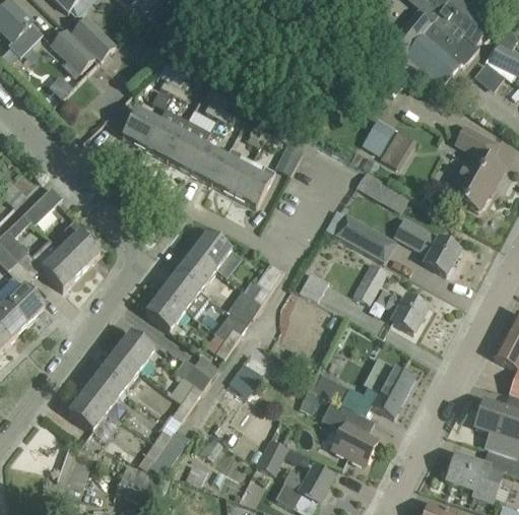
[(54,0),(67,13),(79,0),(54,0)]
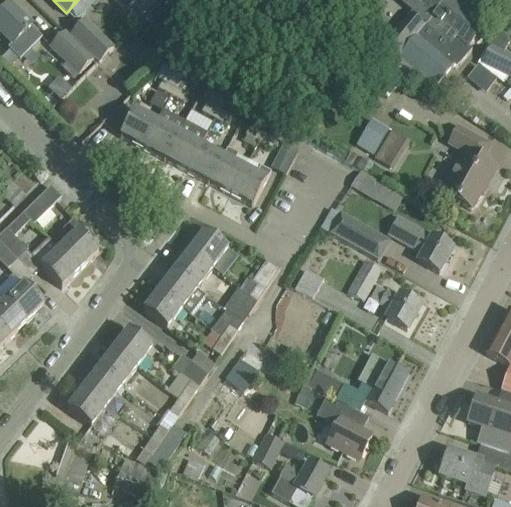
[(116,0),(125,9),(134,0),(116,0)]
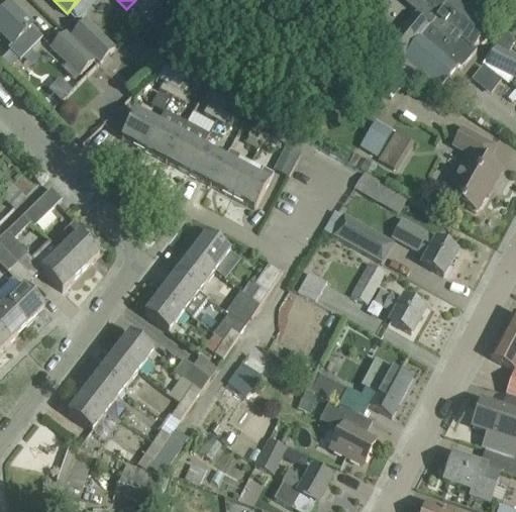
[(409,0),(408,1),(431,20),(448,0),(409,0)]
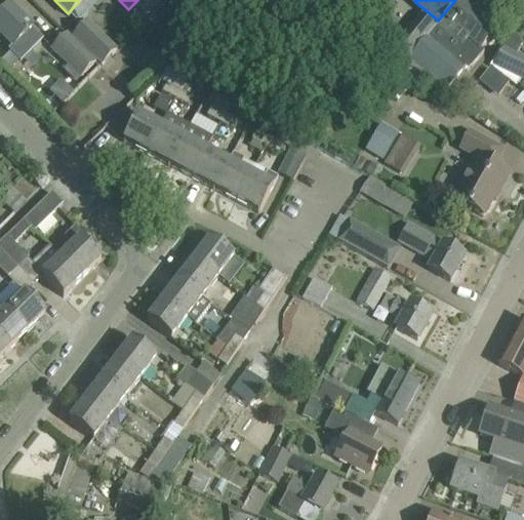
[(495,28),(464,0),(455,0),(438,21),(437,22),(460,43),(467,36),(479,46),(495,28)]
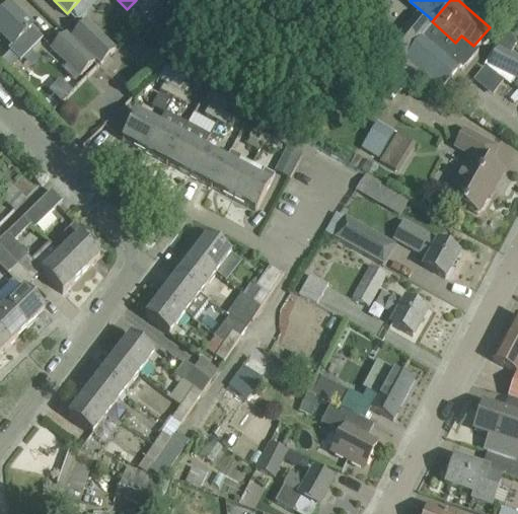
[(9,3),(0,11),(0,30),(12,43),(8,47),(19,58),(41,37),(29,25),(30,24),(9,3)]
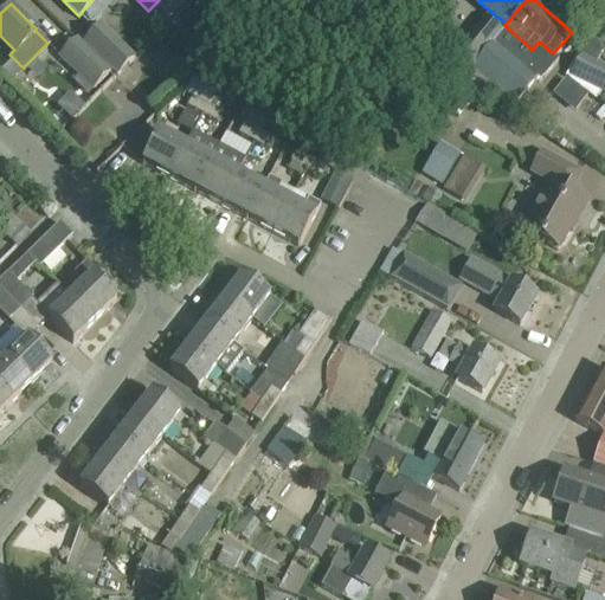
[(500,28),(483,13),(454,47),(471,63),(500,28)]
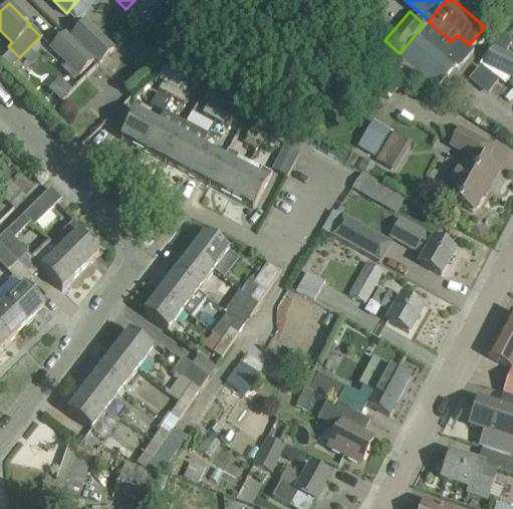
[(85,17),(69,33),(98,61),(113,45),(85,17)]
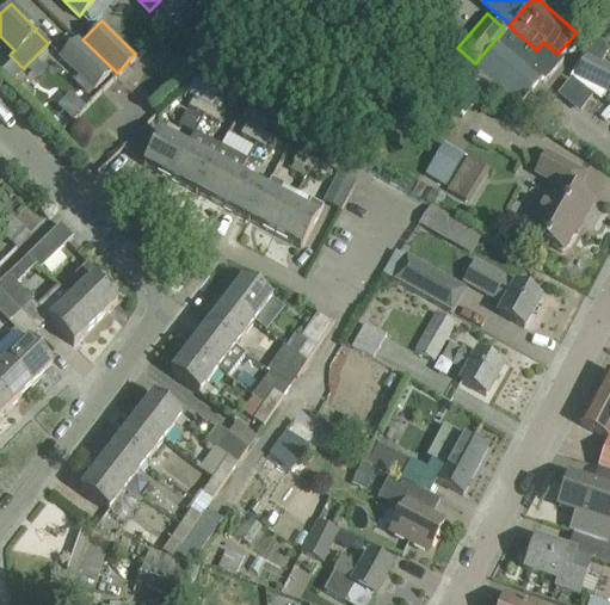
[(110,71),(75,37),(59,54),(93,87),(110,71)]
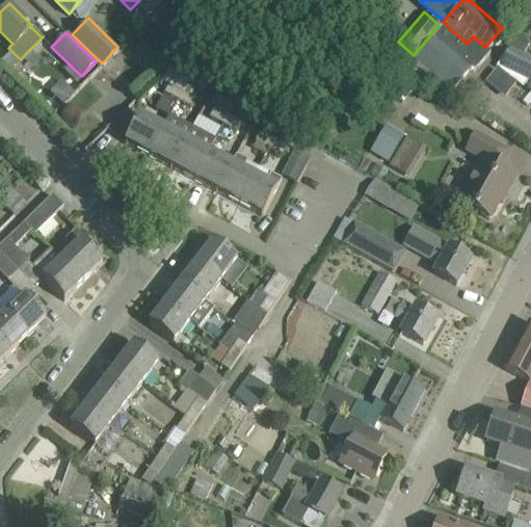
[(451,87),(470,66),(433,33),(416,55),(451,87)]
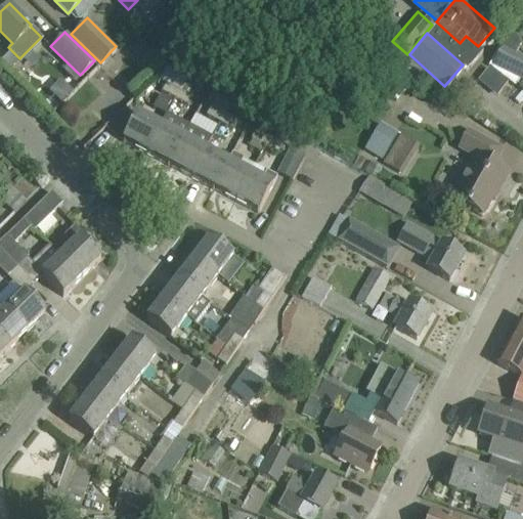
[(493,61),(522,76),(522,75),(522,53),(503,43),(493,61)]
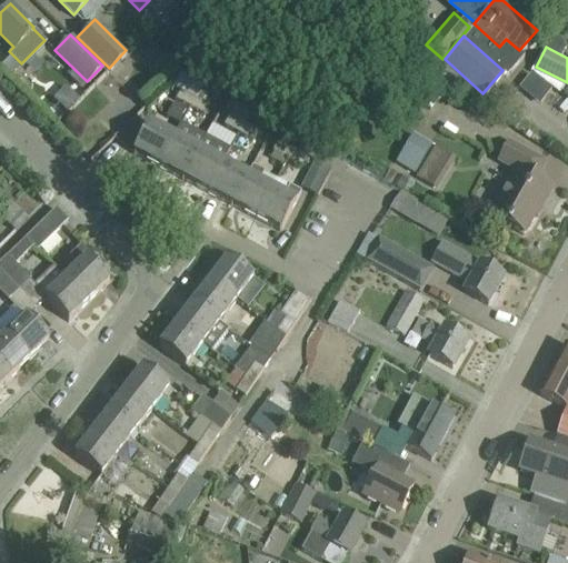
[(175,97),(188,103),(192,93),(179,87),(175,97)]
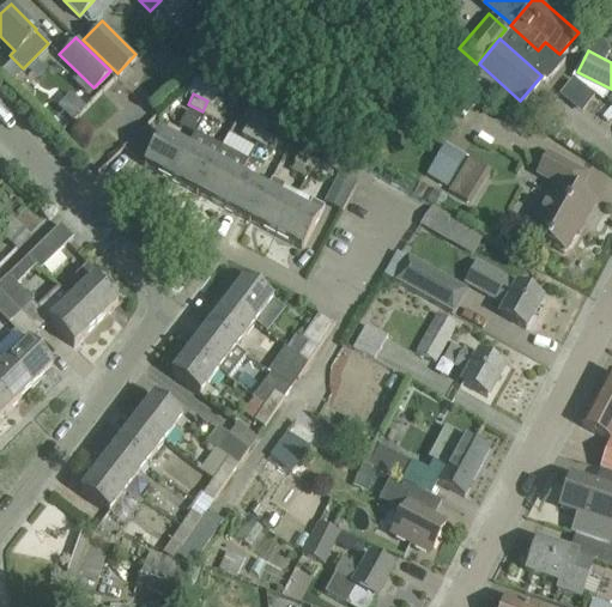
[(219,120),(224,109),(207,101),(203,111),(219,120)]
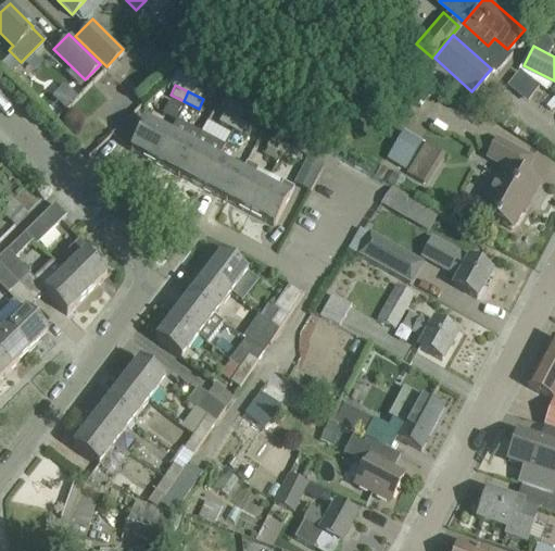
[(169,97),(162,111),(173,116),(180,102),(169,97)]
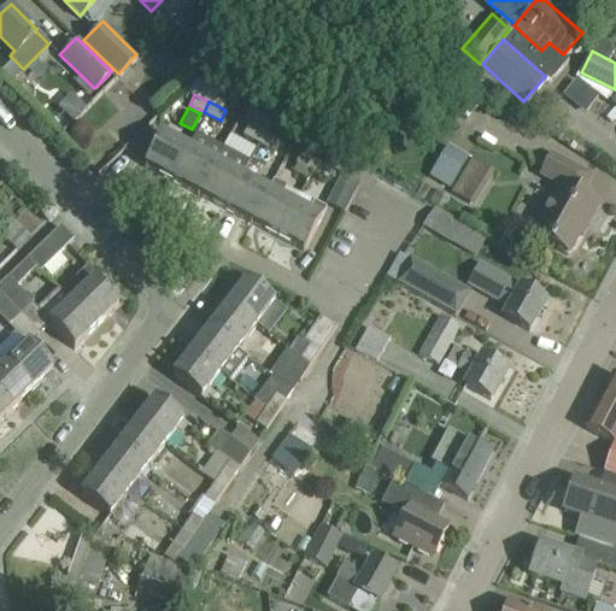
[(242,133),(258,141),(263,129),(247,122),(242,133)]
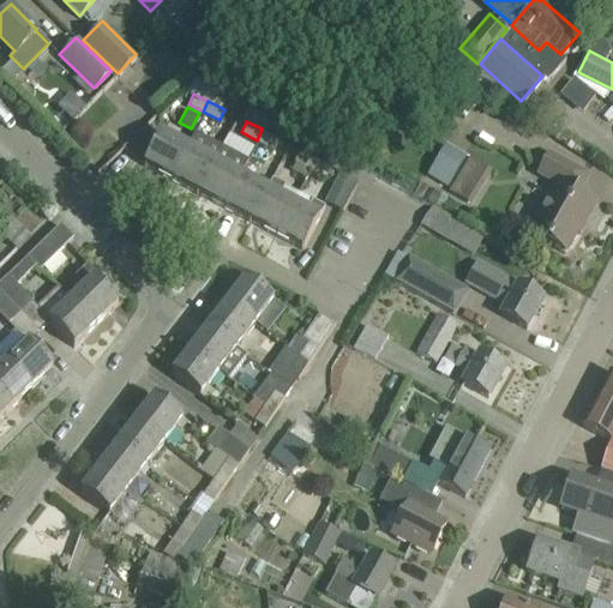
[(169,175),(187,143),(161,128),(143,162),(169,175)]
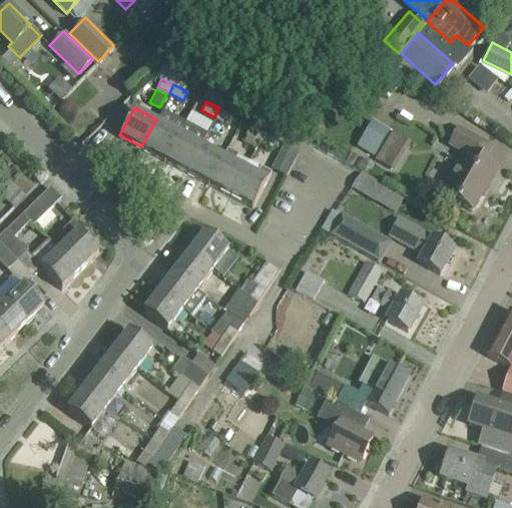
[(214,117),(226,123),(231,114),(218,107),(214,117)]
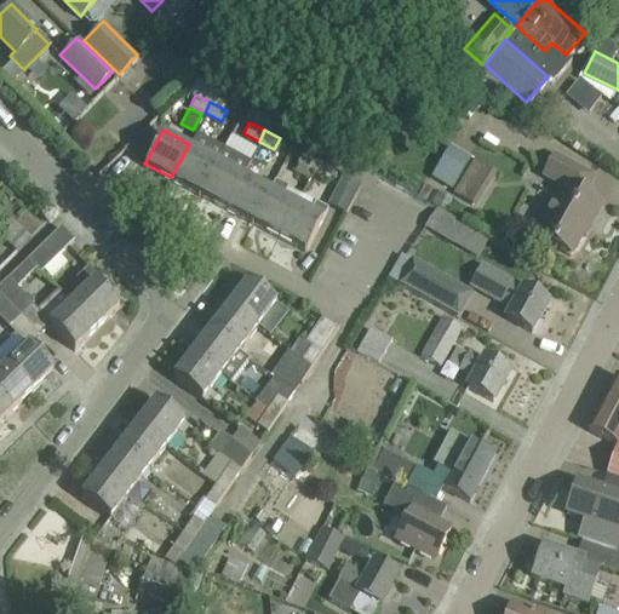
[(189,144),(171,177),(198,191),(223,144),(196,131),(189,144)]
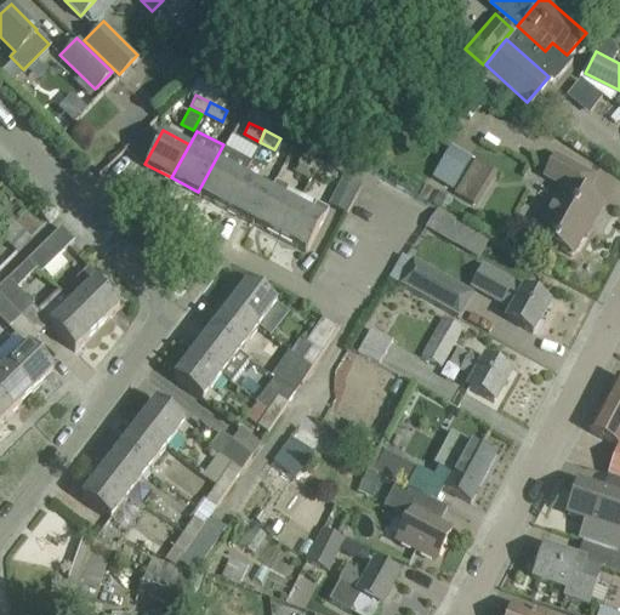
[(448,143),(434,169),(456,180),(471,155),(448,143)]
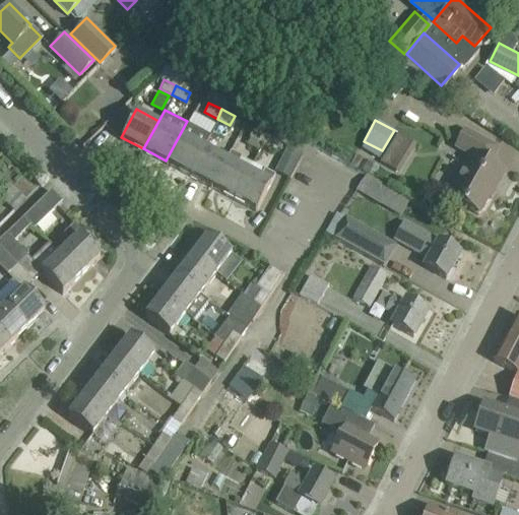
[(187,121),(166,161),(188,173),(203,144),(209,133),(187,121)]
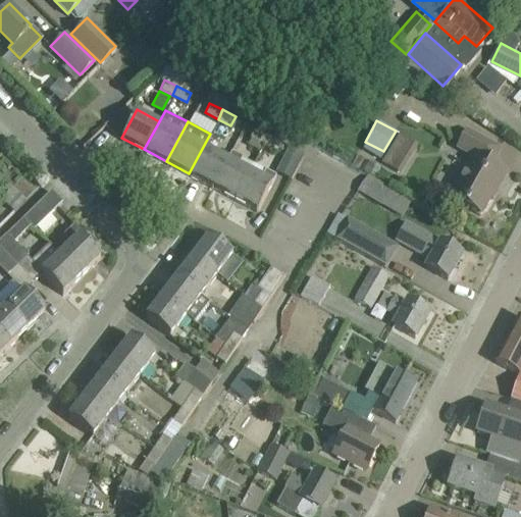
[(249,136),(262,143),(267,134),(254,126),(249,136)]
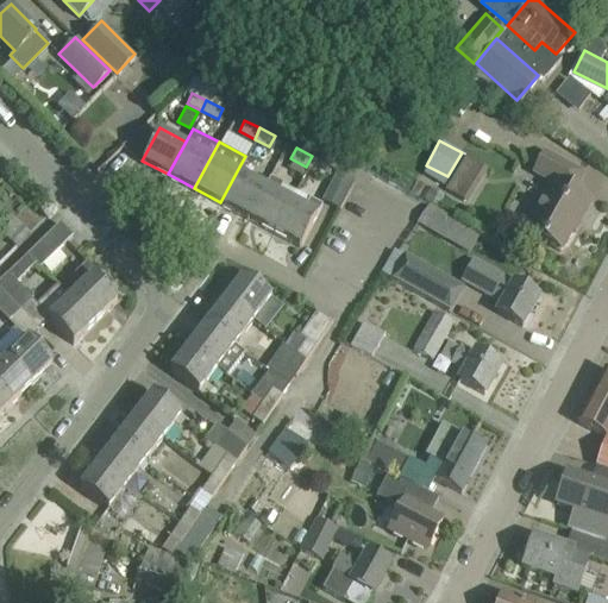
[(581,170),(561,158),(544,149),(533,169),(552,180),(526,227),(561,247),(577,217),(580,218),(590,199),(571,188),(581,170)]
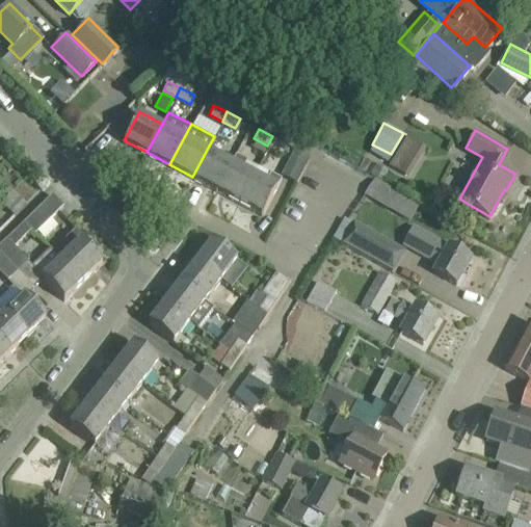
[(397,149),(388,163),(407,175),(425,146),(405,134),(397,149)]
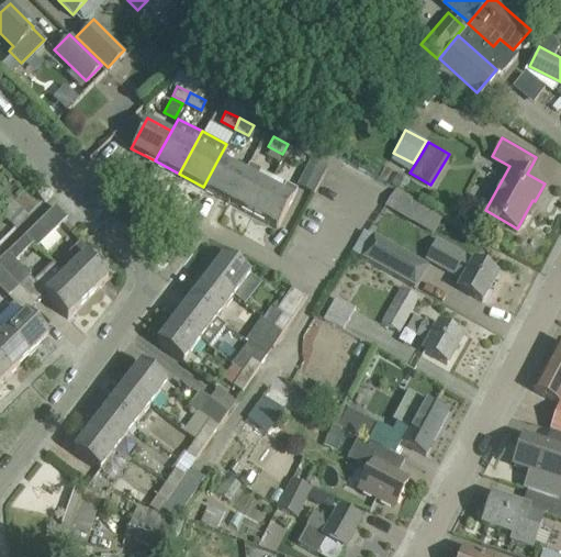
[(288,144),(282,154),(296,162),(302,151),(288,144)]
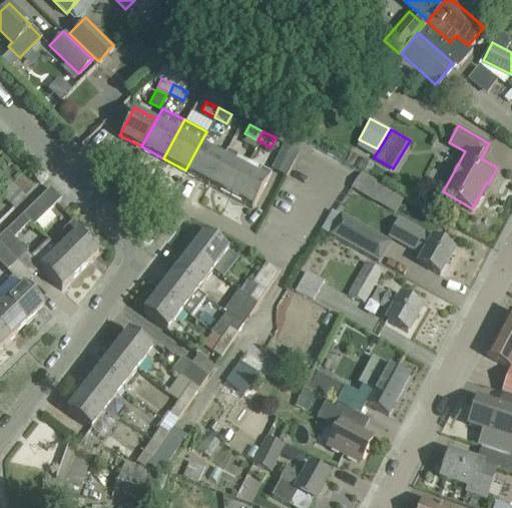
[(222,154),(200,142),(185,170),(208,181),(222,154)]
